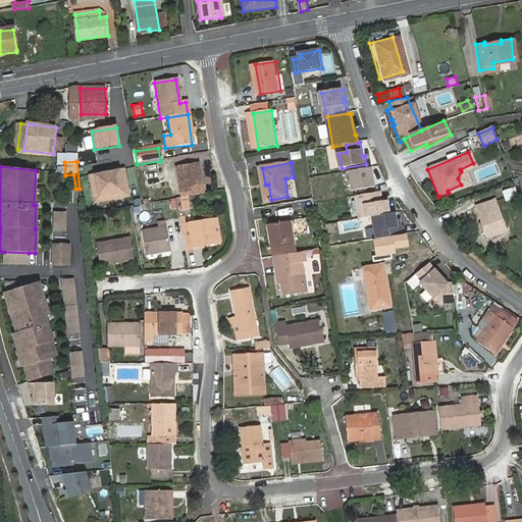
[(174,169),(178,200),(201,196),(195,166),(174,169)]
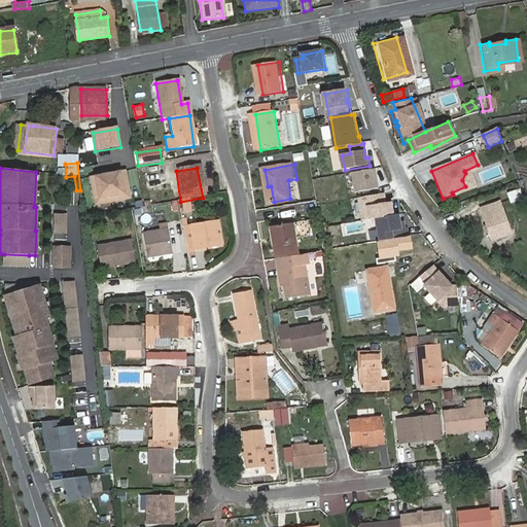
[(381,189),(377,170),(354,174),(357,194),(381,189)]
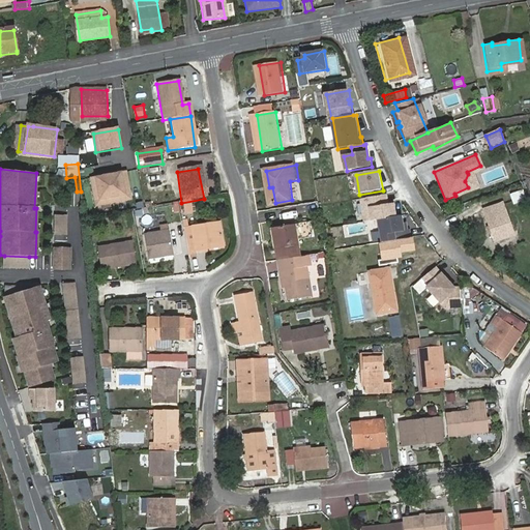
[(126,173),(91,179),(96,207),(131,201),(126,173)]
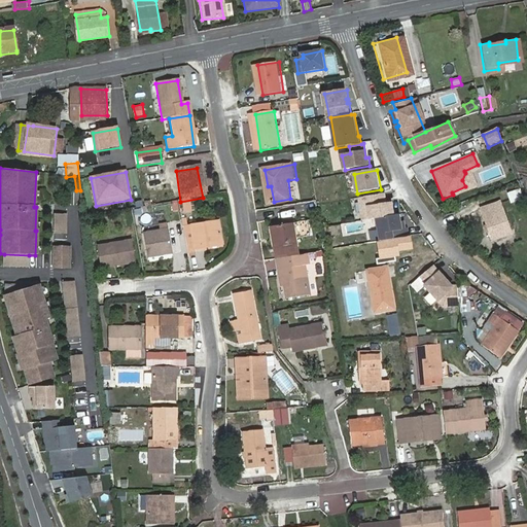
[(515,189),(501,195),(505,204),(518,199),(515,189)]
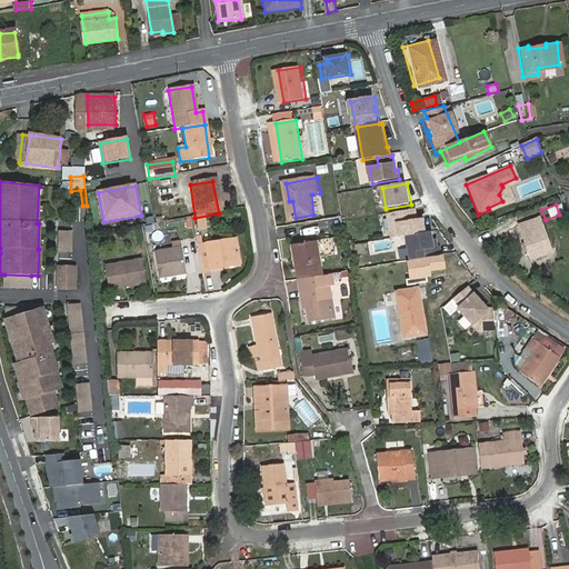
[(428,233),(426,219),(416,221),(413,210),(390,215),(395,239),(409,237),(428,233)]
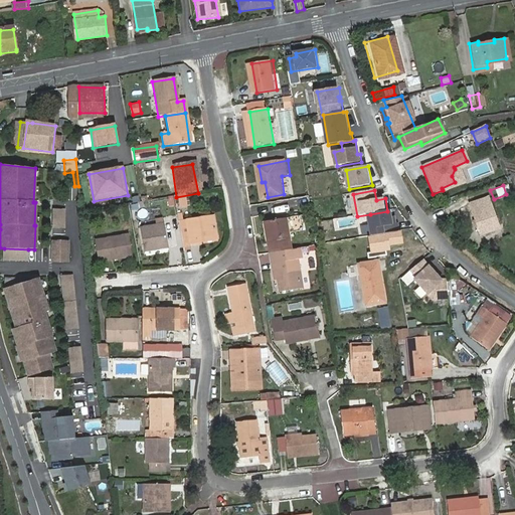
[(468,201),(477,230),(495,224),(485,194),(468,201)]
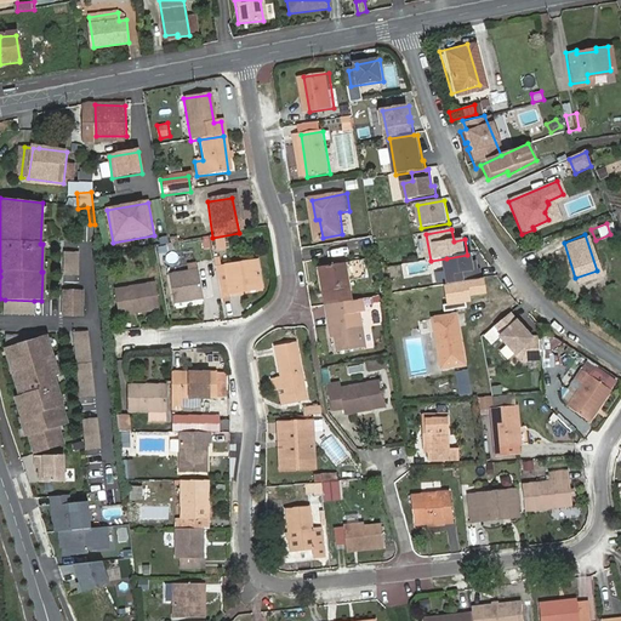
[(474,262),(473,254),(467,255),(446,258),(450,285),(484,279),(483,271),(480,271),(479,267),(476,267),(474,262)]
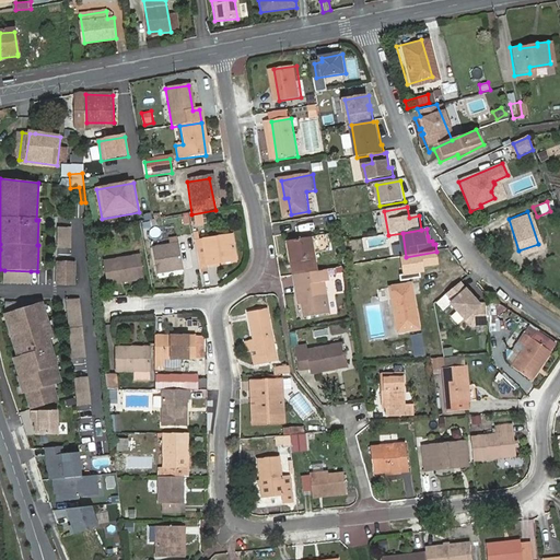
[(69,231),(56,231),(55,251),(68,251),(69,231)]
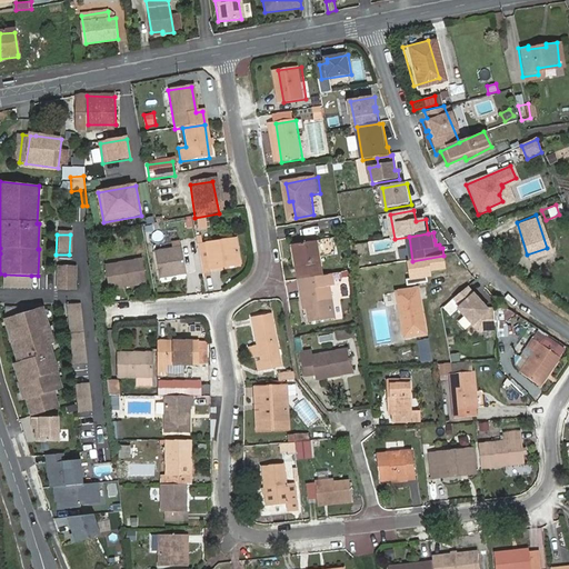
[(318,241),(320,257),(337,255),(335,238),(318,241)]
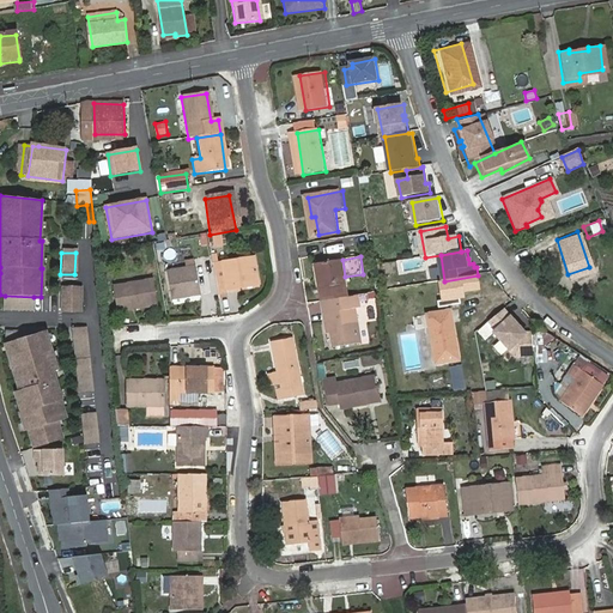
[(210,265),(216,293),(225,293),(224,289),(234,287),(232,284),(255,279),(252,258),(210,265)]
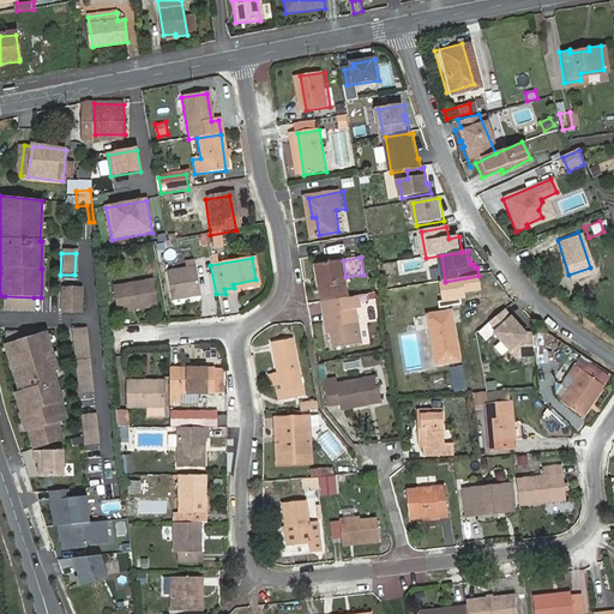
[(324,301),(349,296),(345,277),(343,260),(320,264),(324,301)]
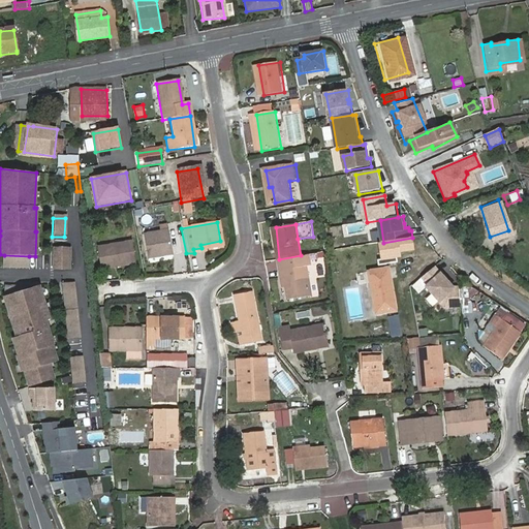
[(142,234),(146,258),(170,254),(167,229),(142,234)]
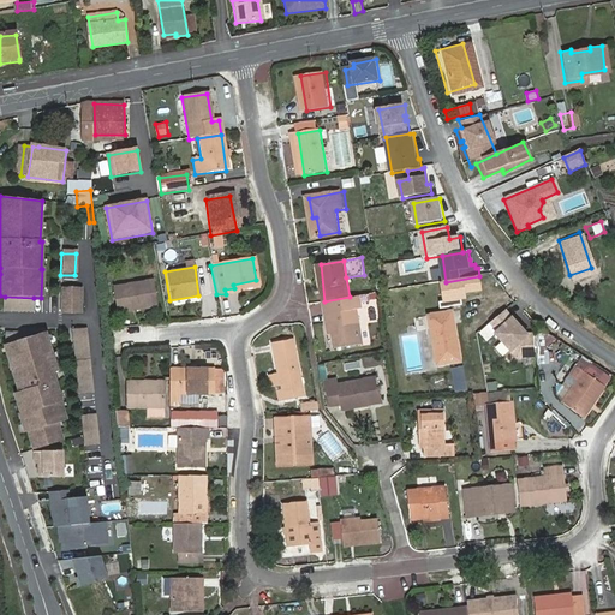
[(446,282),(439,284),(442,303),(466,299),(466,293),(482,291),(479,276),(446,282)]
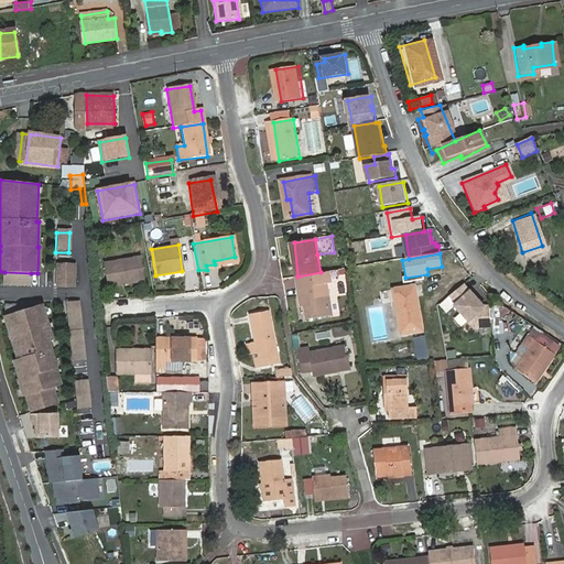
[(104,264),(107,286),(143,281),(139,258),(104,264)]
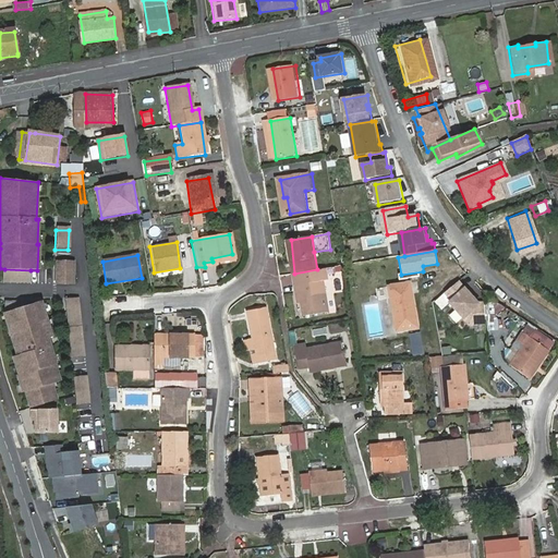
[(71,286),(72,262),(55,262),(53,284),(71,286)]
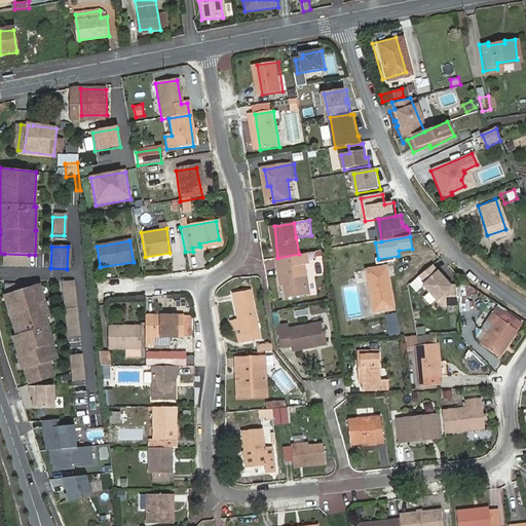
[(4,254),(3,266),(28,267),(29,255),(4,254)]
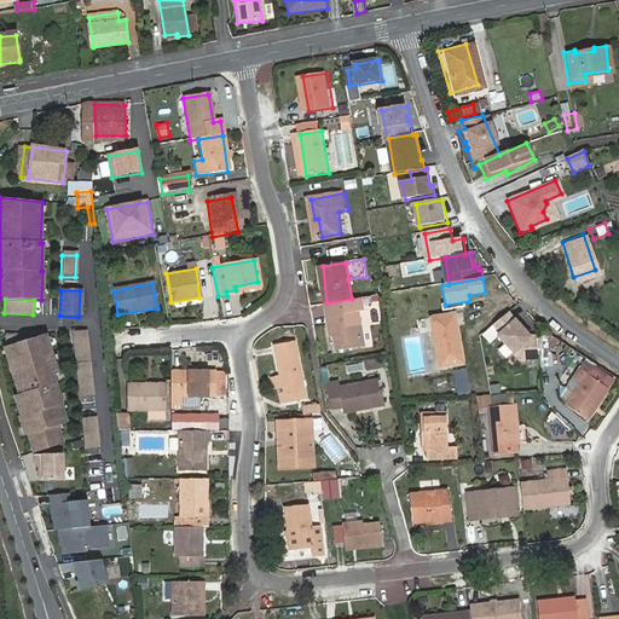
[(329,317),(331,335),(337,335),(340,350),(365,346),(360,312),(329,317)]
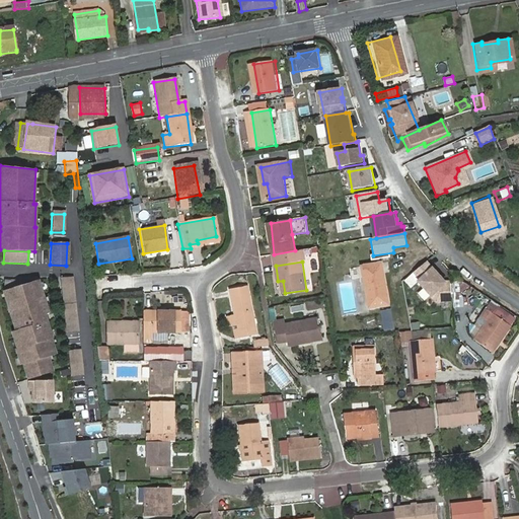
[(367,309),(387,305),(380,263),(360,267),(367,309)]
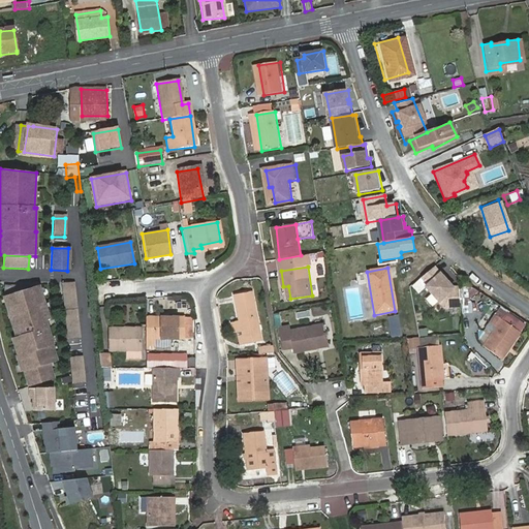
[(454,288),(436,269),(425,279),(431,286),(428,288),(445,310),(461,306),(459,287),(454,288)]
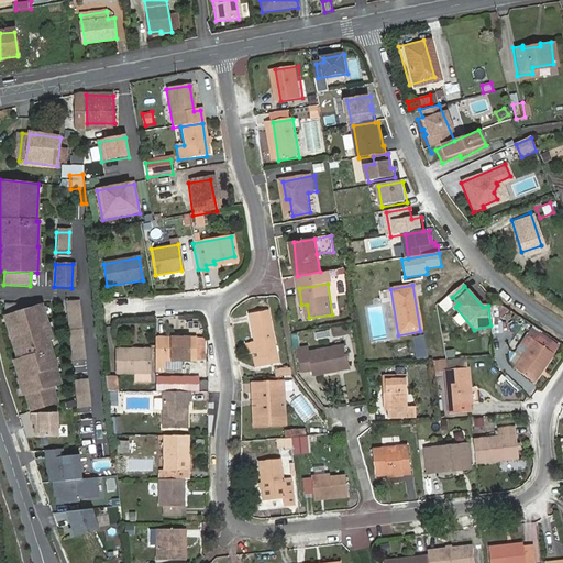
[(26,406),(54,398),(48,383),(57,381),(53,365),(54,365),(46,339),(50,338),(39,302),(25,307),(24,304),(2,304),(2,309),(4,315),(2,316),(14,356),(11,357),(15,375),(15,376),(19,393),(22,392),(26,406)]
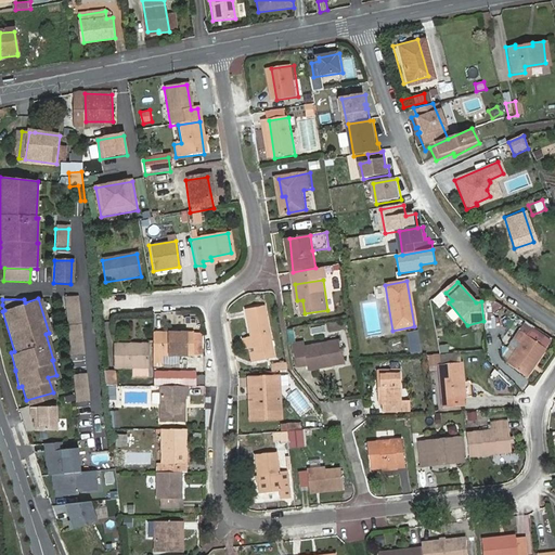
[(74,301),(61,302),(64,328),(77,327),(74,301)]
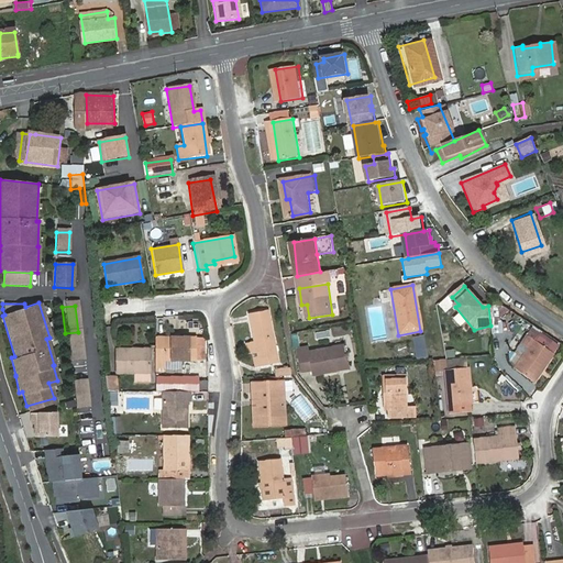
[(249,317),(253,343),(257,362),(276,359),(268,313),(249,317)]
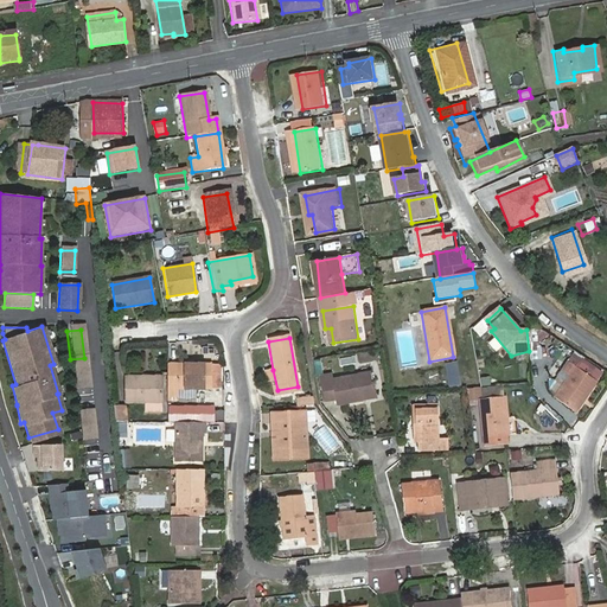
[(451,387),(462,384),(458,360),(446,363),(451,387)]
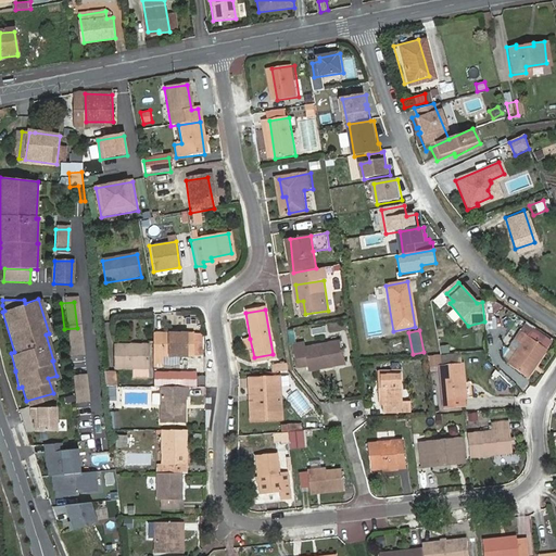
[(154,333),(154,350),(162,350),(162,357),(193,357),(193,333),(154,333)]
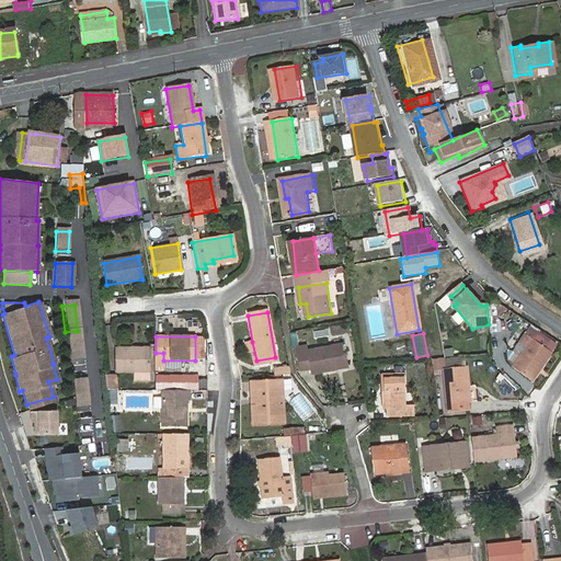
[(531,340),(513,366),(530,379),(550,353),(531,340)]
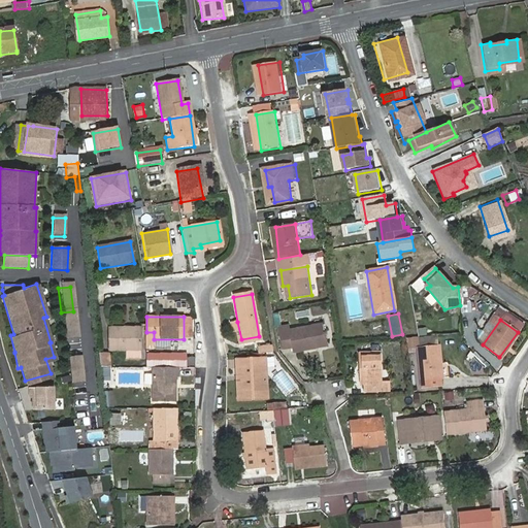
[(241,339),(237,322),(229,323),(231,333),(235,333),(238,348),(261,343),(259,336),(241,339)]
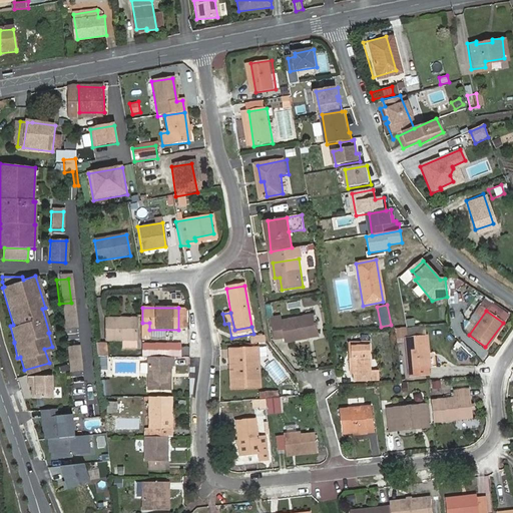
[(318,315),(284,321),(283,316),(274,318),(277,335),(278,335),(286,333),(286,334),(287,341),(322,335),(318,315)]
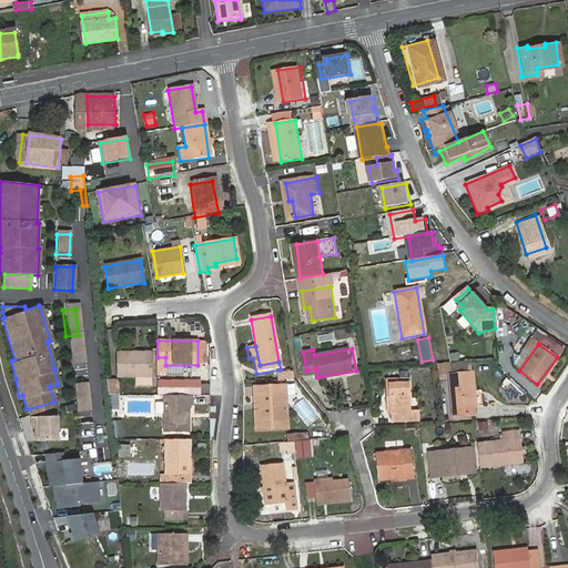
[(119,353),(119,376),(151,377),(151,354),(119,353)]
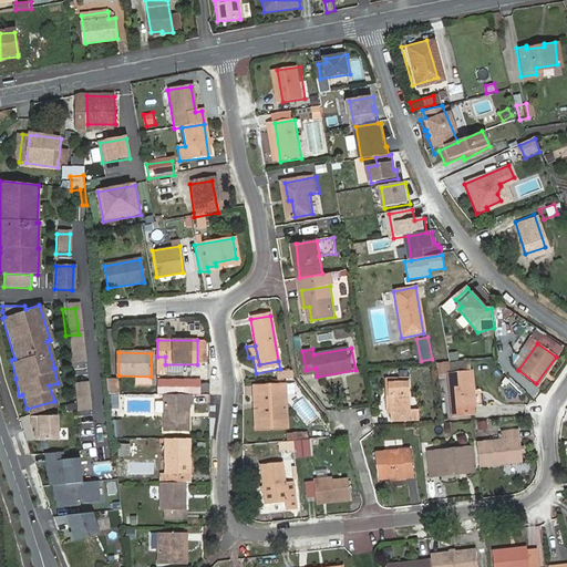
[(440,363),(441,372),(473,369),(472,360),(440,363)]
